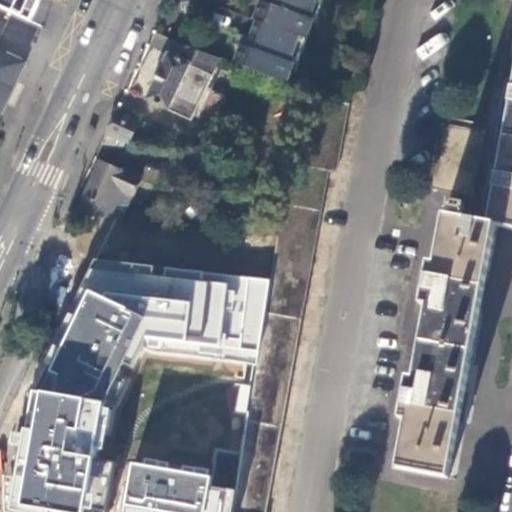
[(0,0),(0,7),(31,22),(40,0),(0,0)]
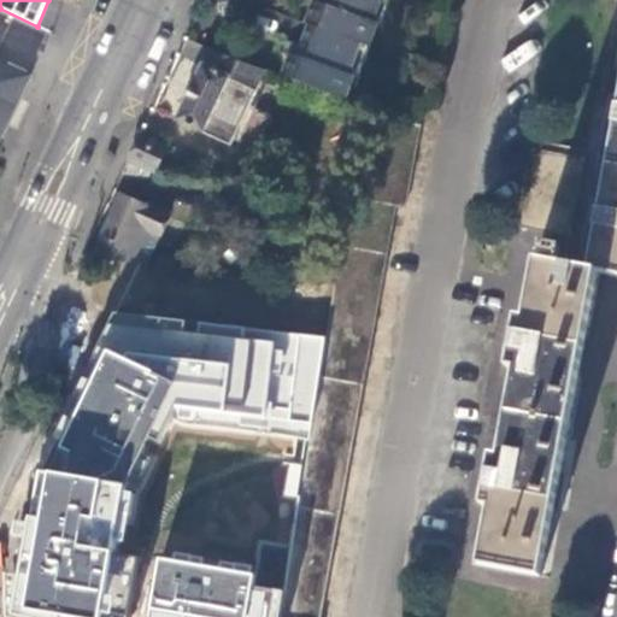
[(363,45),(374,47),(381,24),(377,23),(386,0),(334,0),(331,6),(316,0),(306,22),(311,24),(363,45)]
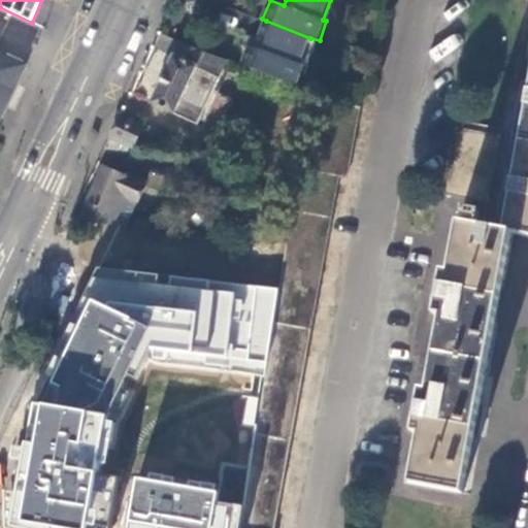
[(240,68),(296,87),(304,68),(299,66),(310,38),(266,21),(258,40),(264,42),(260,50),(249,44),(240,68)]
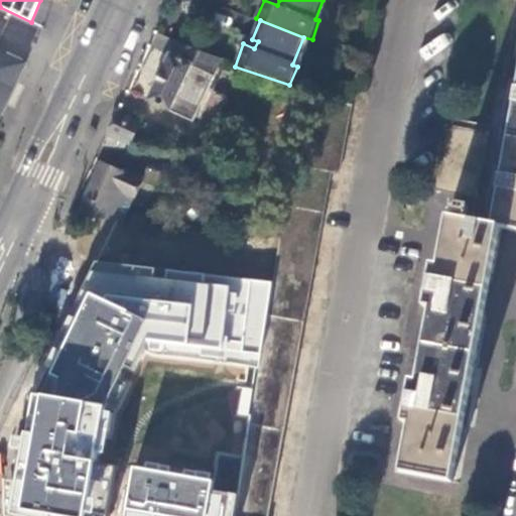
[(226,63),(178,39),(148,101),(195,124),(197,119),(211,92),(226,63)]
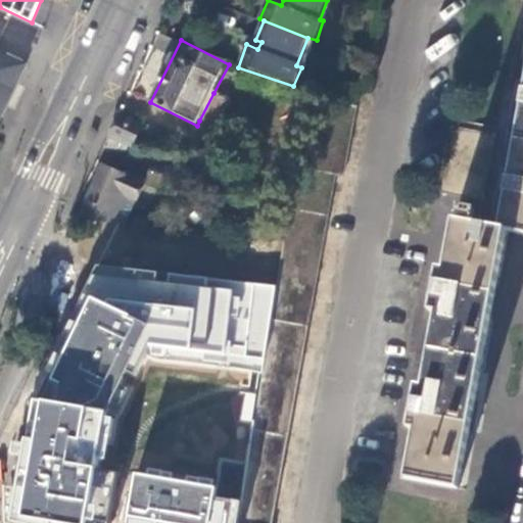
[(0,115),(1,116),(26,66),(0,53),(0,115)]
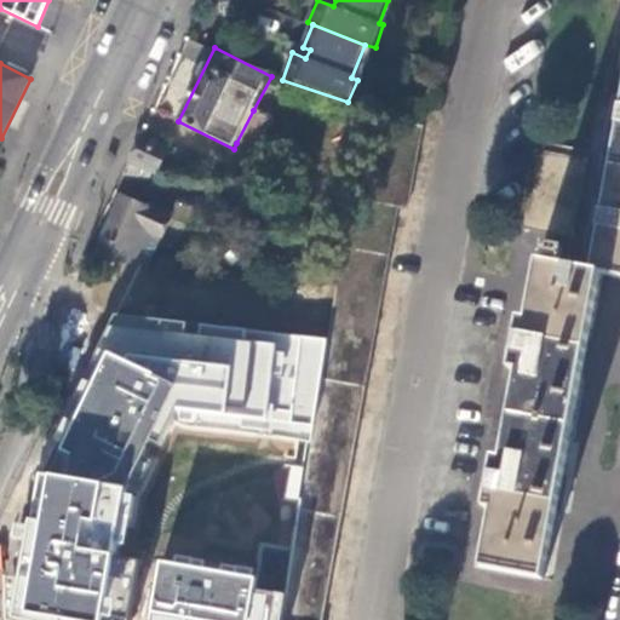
[(619,107),(590,273),(538,263),(527,321),(520,320),(510,371),(518,372),(501,459),(494,458),(484,510),(493,511),(482,570),(544,581),(560,499),(586,357),(602,275),(619,277),(619,107)]
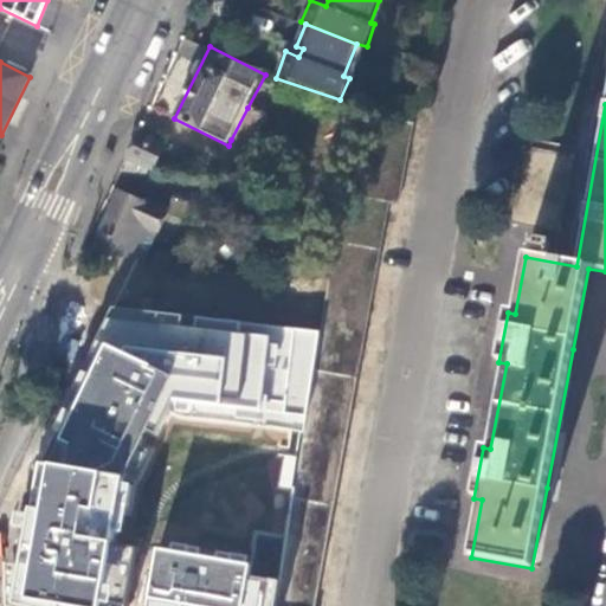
[(263,115),(247,108),(231,140),(247,148),(263,115)]
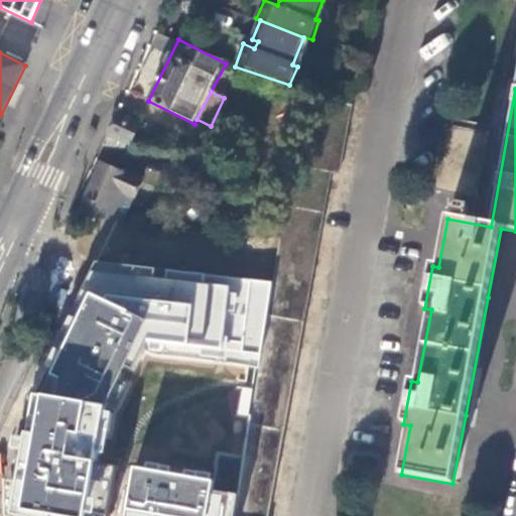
[(285,207),(278,247),(273,281),(259,368),(245,458),(235,515),(267,515),(331,174),(340,175),(352,107),(326,102),(285,207)]
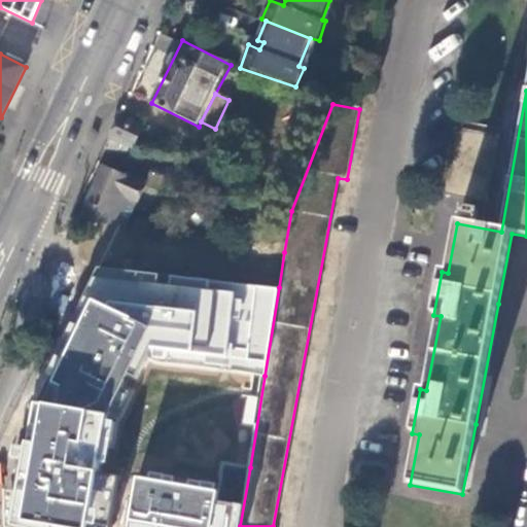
[(142,127),(119,115),(104,148),(127,150),(129,147),(132,148),(142,127)]
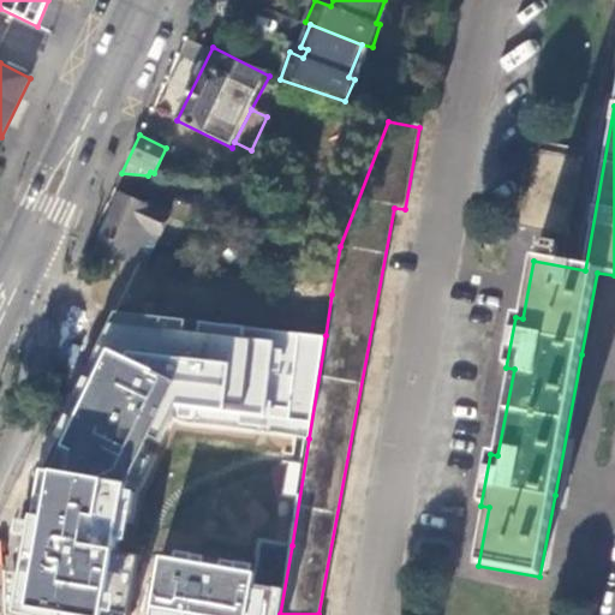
[(517,228),(567,238),(581,159),(531,149),(517,228)]
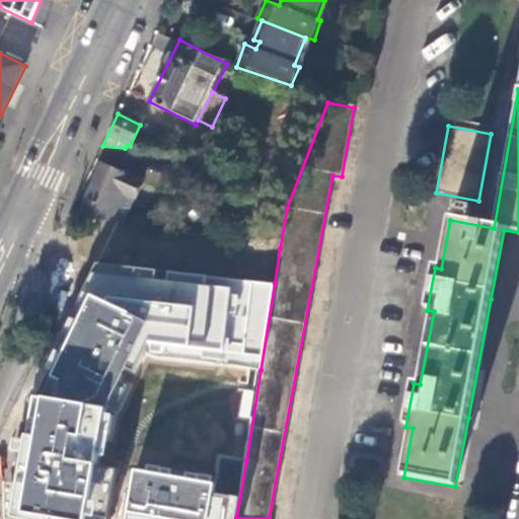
[(101,164),(77,214),(127,218),(142,183),(101,164)]
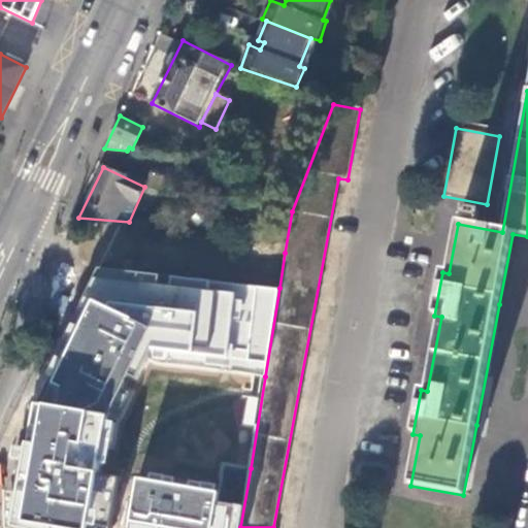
[(464,217),(477,219),(479,212),(465,210),(464,217)]
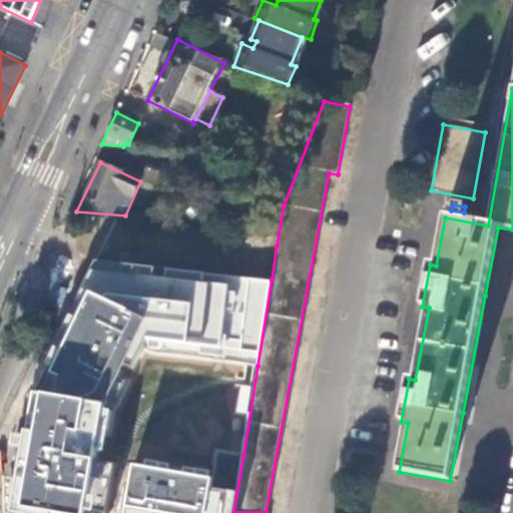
[(144,352),(258,366),(272,280),(93,259),(29,392),(21,431),(11,433),(2,473),(4,512),(5,512),(233,512),(243,455),(216,450),(213,477),(107,460),(113,420),(144,352)]
